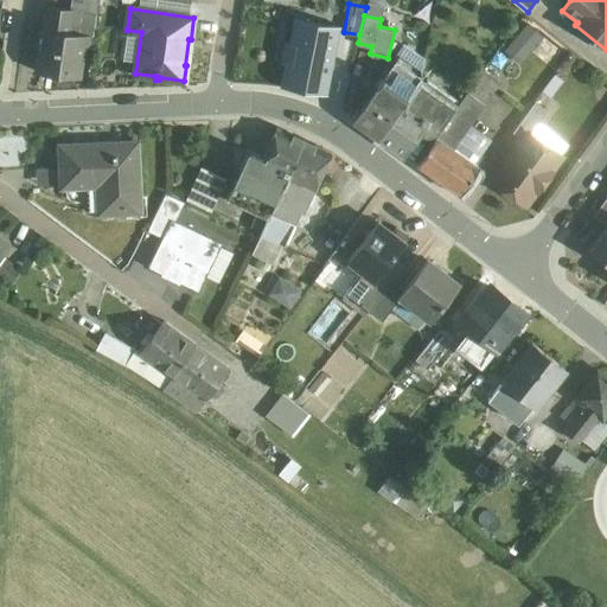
[(339,26),(294,18),(281,84),(326,93),(339,26)]
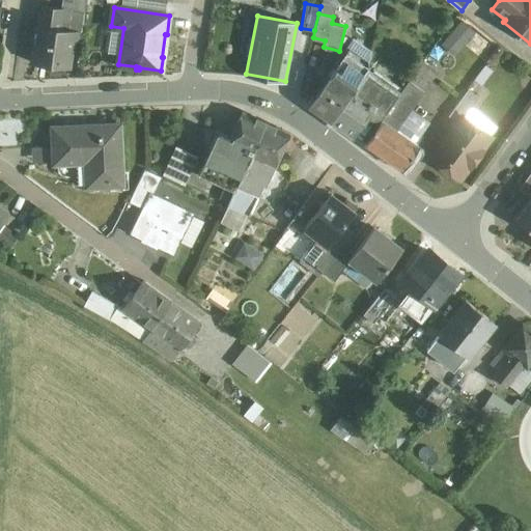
[(456,53),(475,29),(460,18),(442,42),(456,53)]
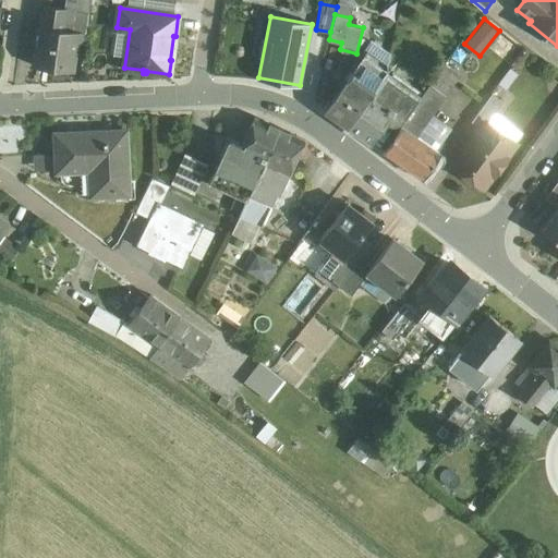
[(76,33),(39,27),(34,65),(72,71),(76,33)]
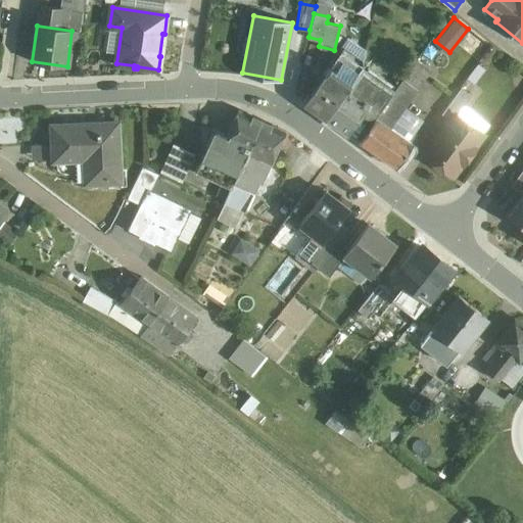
[(362,65),(341,51),(330,66),(343,76),(337,84),(345,90),(358,72),(362,65)]
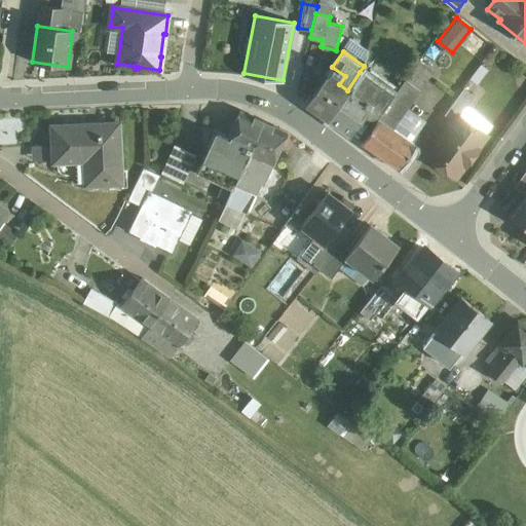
[(392,96),(360,72),(347,90),(328,117),(328,118),(349,133),(363,114),(374,122),(392,96)]
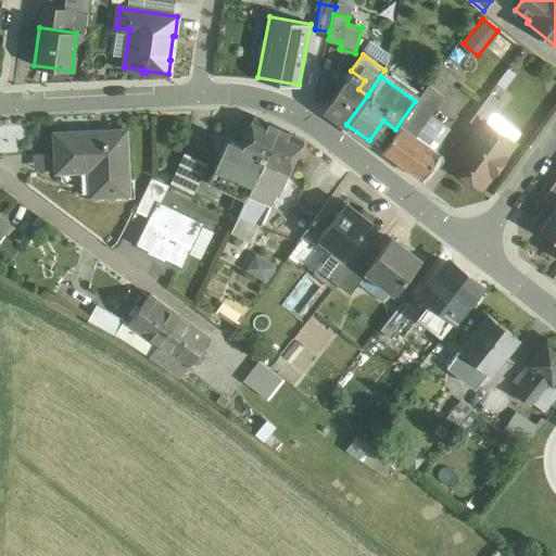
[(344,79),(325,109),(346,124),(367,96),(358,89),(344,79)]
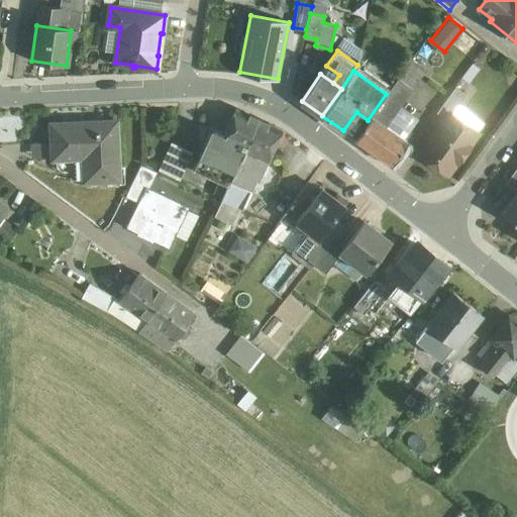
[(368,120),(354,138),(391,165),(407,141),(385,126),(412,88),(398,77),(386,94),(368,120)]
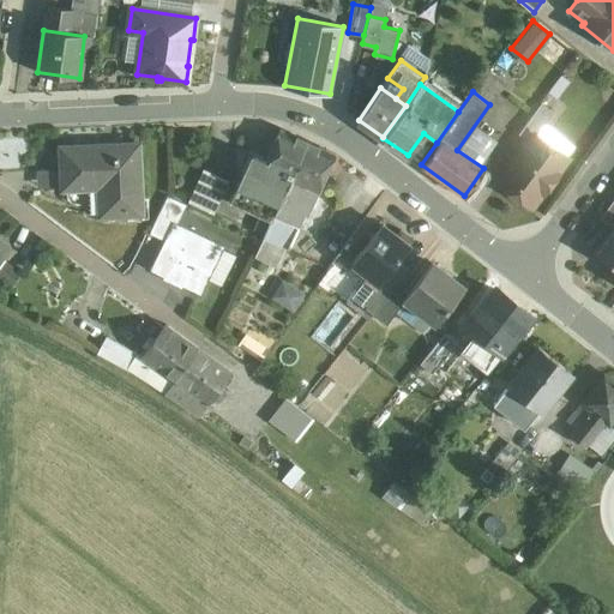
[(541,102),(518,133),(530,142),(535,133),(536,134),(553,112),(541,102)]
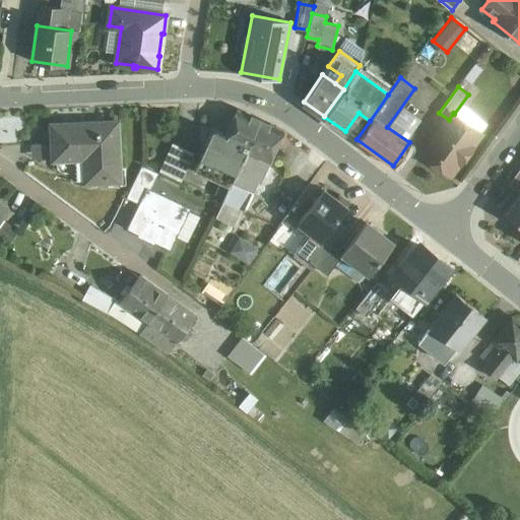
[(237,108),(222,137),(212,133),(214,130),(212,129),(194,170),(214,179),(216,174),(231,181),(229,186),(237,171),(260,119),(237,108)]
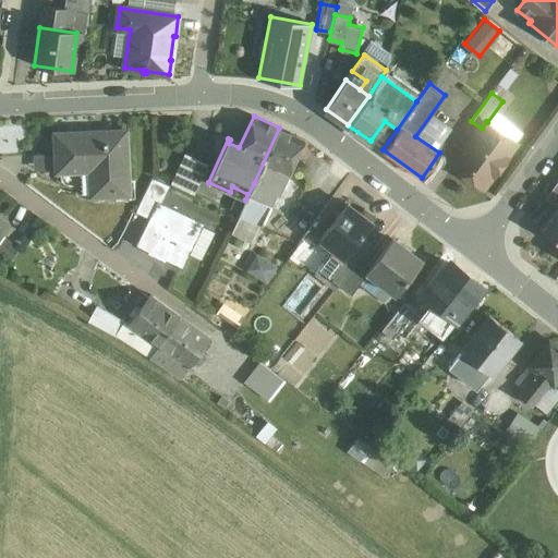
[(482,129),(455,165),(483,185),(493,172),(494,172),(506,156),(505,155),(511,146),(497,136),(500,132),(487,122),(486,121),(482,129)]
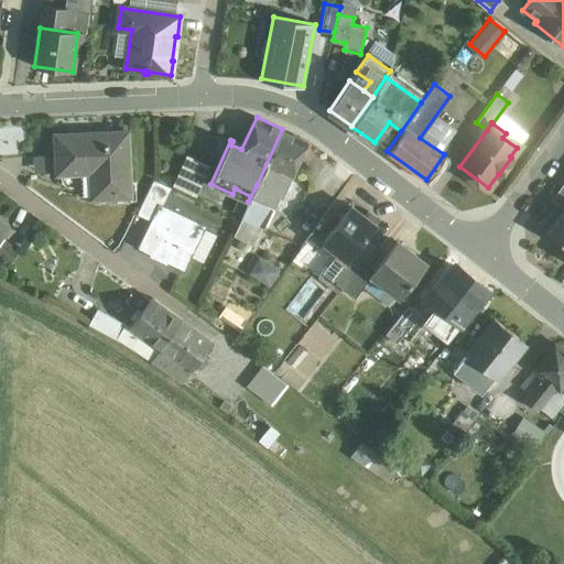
[(282,129),(257,185),(280,194),(282,195),(307,140),(282,129)]
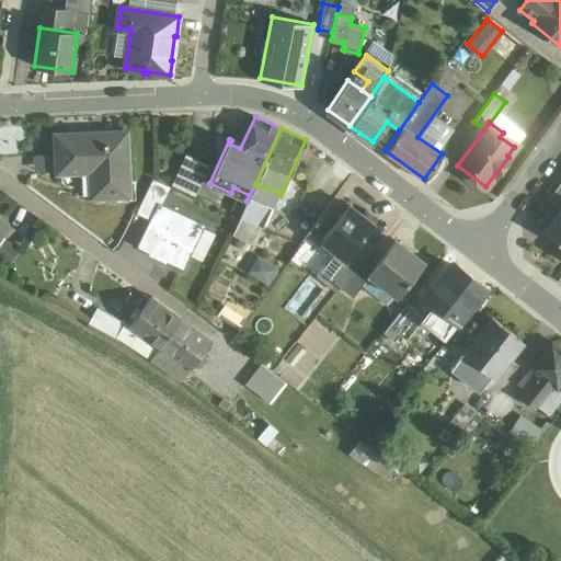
[(127,132),(56,135),(57,173),(96,171),(99,197),(130,196),(127,132)]
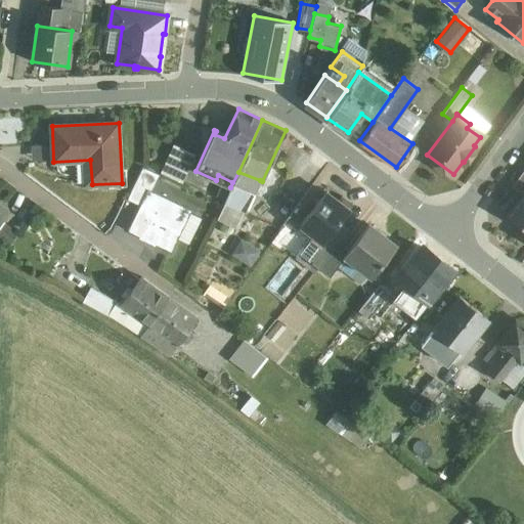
[(174,142),(162,171),(184,180),(195,151),(174,142)]
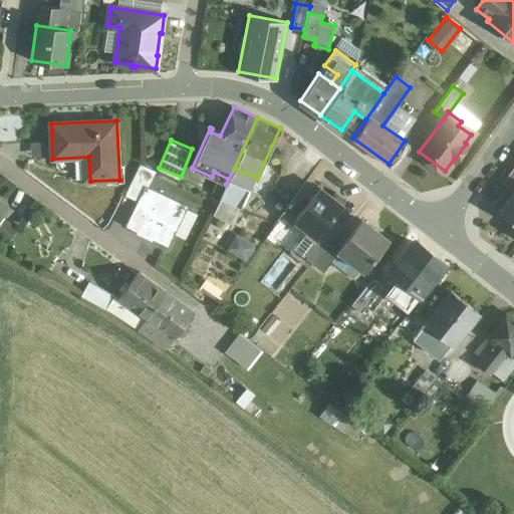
[(48,157),(48,143),(30,144),(31,158),(48,157)]
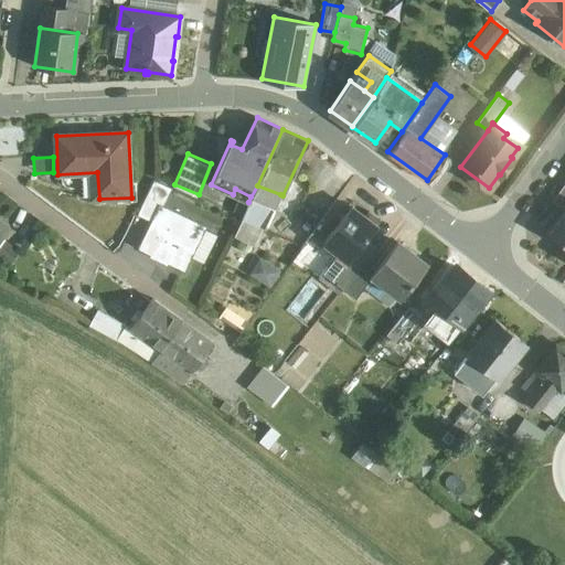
[(564,181),(552,200),(564,209),(564,208),(564,181)]
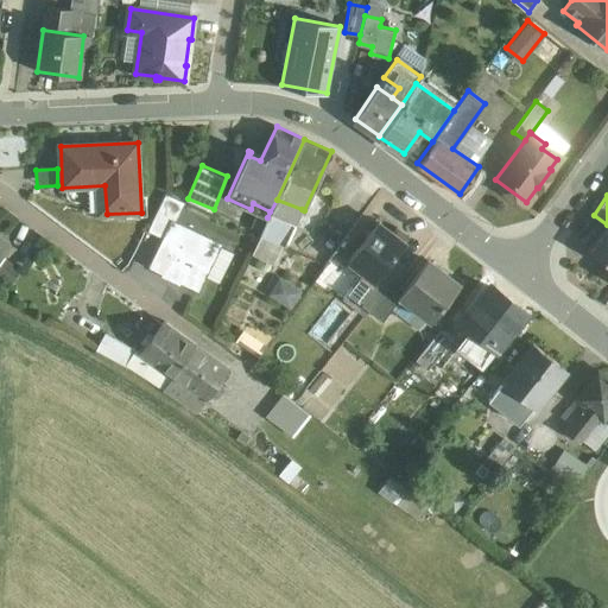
[(302,209),(277,200),(267,217),(260,235),(285,246),(285,245),(302,209)]
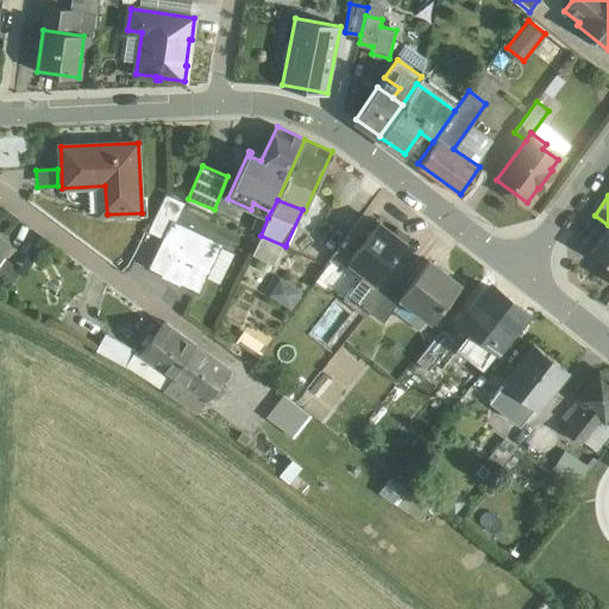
[(223,244),(171,219),(148,268),(162,275),(161,277),(181,287),(181,284),(199,293),(223,244)]
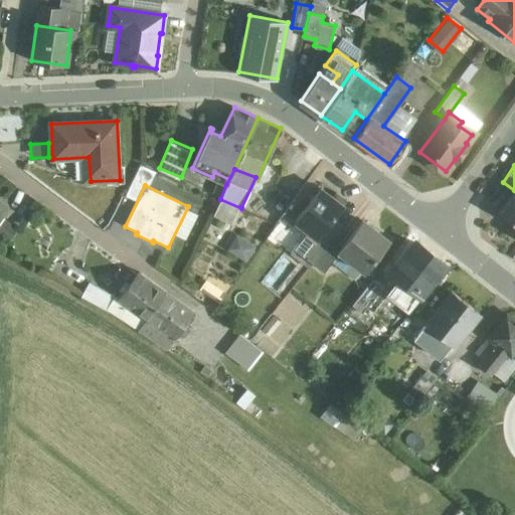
[(320,186),(294,219),(309,230),(291,253),(302,263),(306,258),(302,254),(316,236),(318,237),(333,217),(343,204),(332,195),(331,197),(321,189),(322,187),(320,186)]
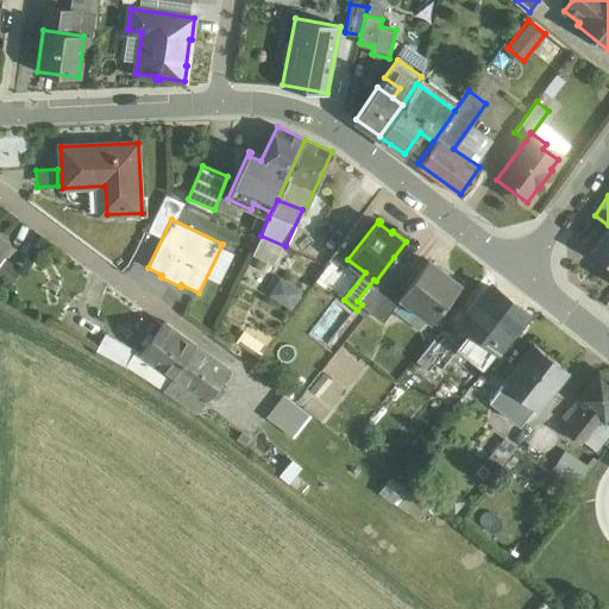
[(608,224),(608,225),(590,250),(608,263),(608,224)]
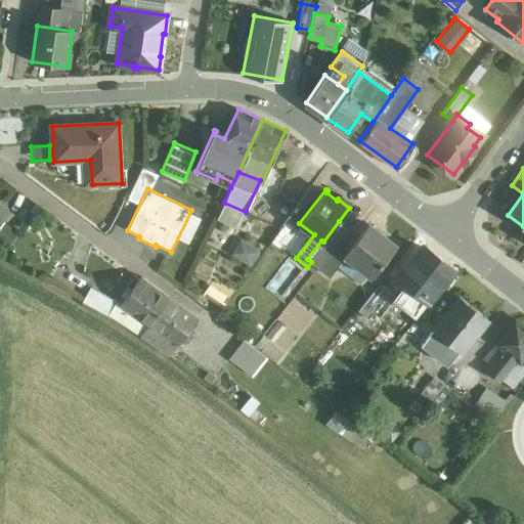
[(224,203),(186,282),(223,308),(280,226),(246,211),(246,212),(224,203)]
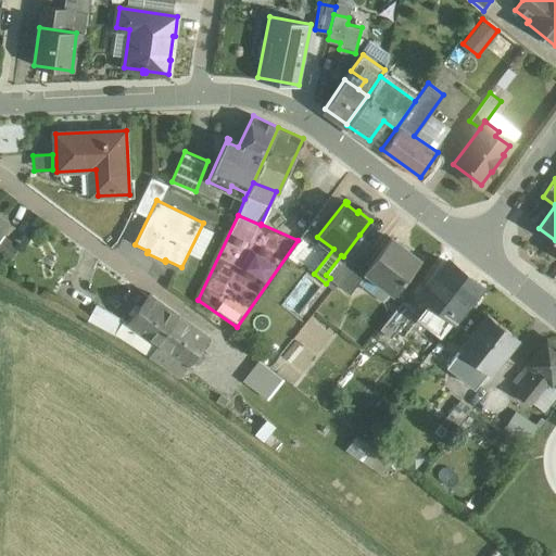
[(0,255),(10,263),(20,249),(5,238),(14,228),(0,217),(0,255)]
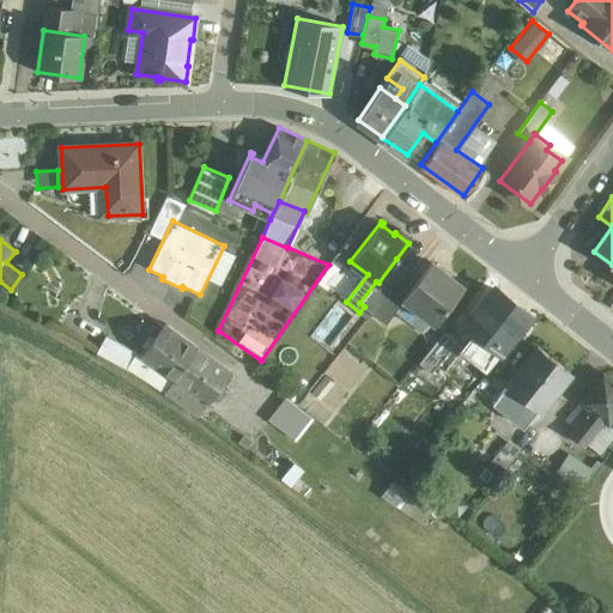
[(376,281),(359,303),(364,307),(372,313),(392,289),(408,267),(396,259),(378,283),(376,281)]
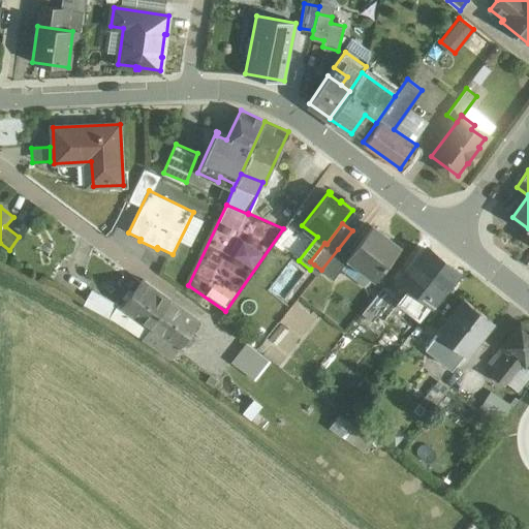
[(347,256),(346,257),(347,258),(372,278),(398,245),(372,224),(347,256)]
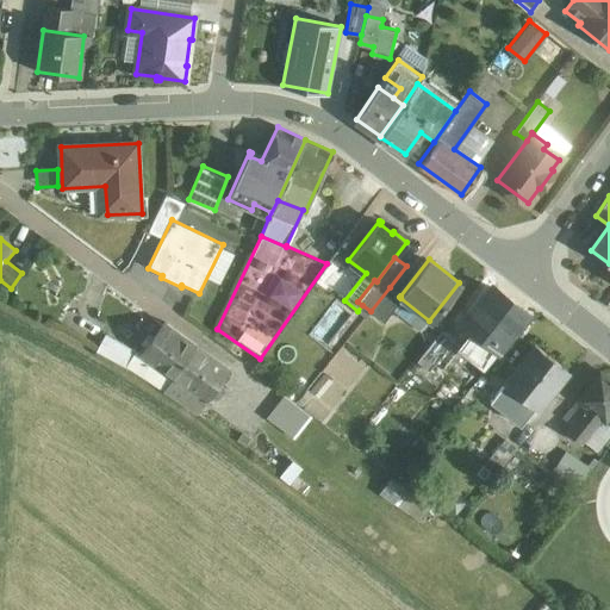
[(390,287),(371,311),(383,321),(400,298),(399,297),(400,296),(390,287)]
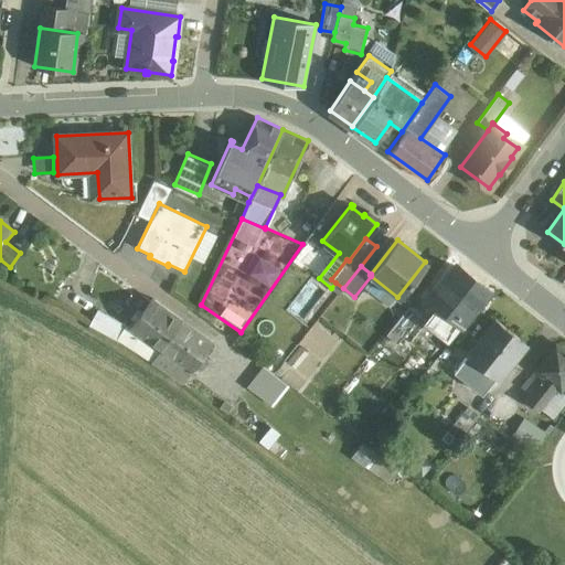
[(458,266),(436,294),(444,300),(460,313),(464,316),(486,288),(458,266)]
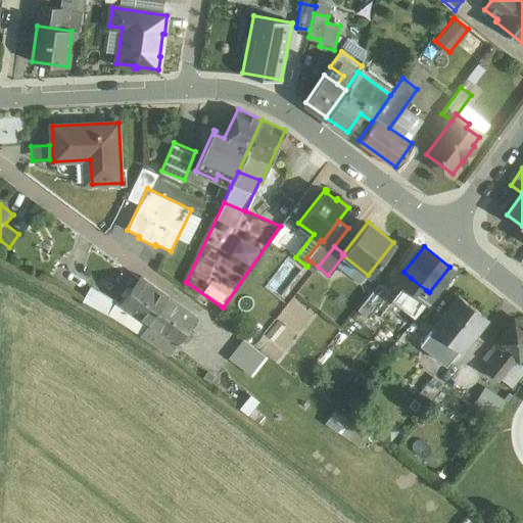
[(170,297),(142,277),(122,303),(149,325),(170,297)]
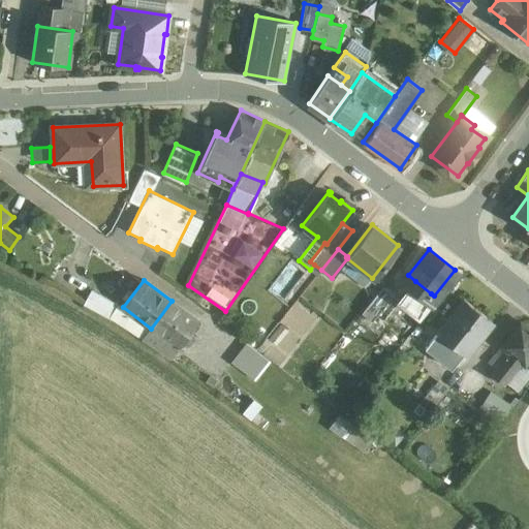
[(415,281),(400,301),(416,313),(431,293),(415,281)]
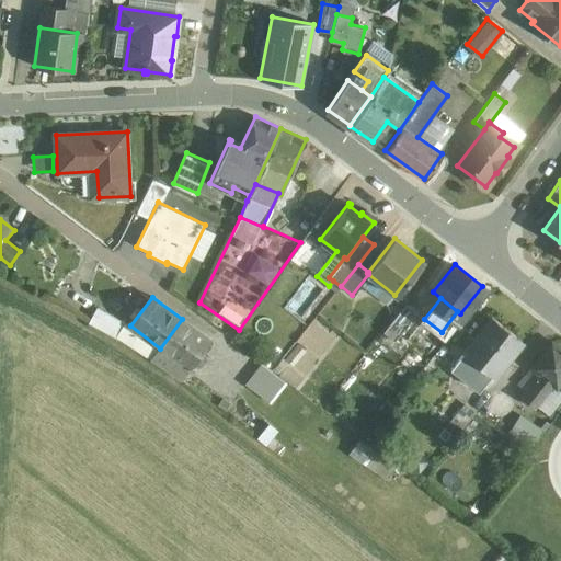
[(407,304),(384,332),(395,341),(418,312),(407,304)]
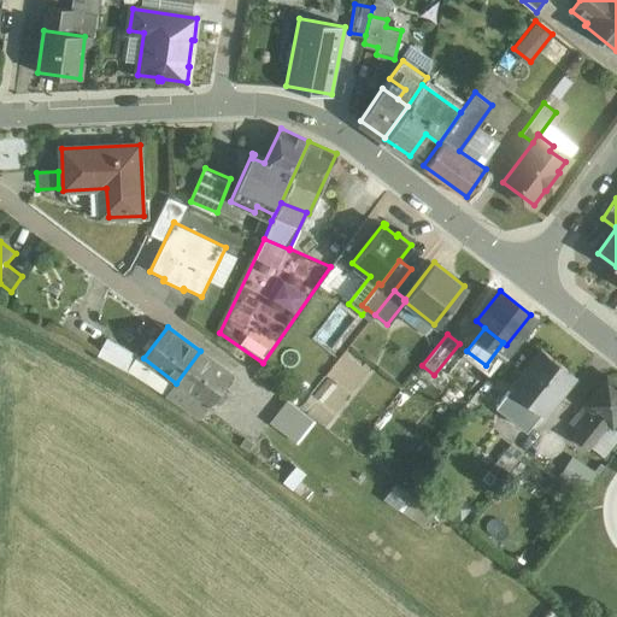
[(137,353),(107,338),(98,354),(128,371),(137,353)]
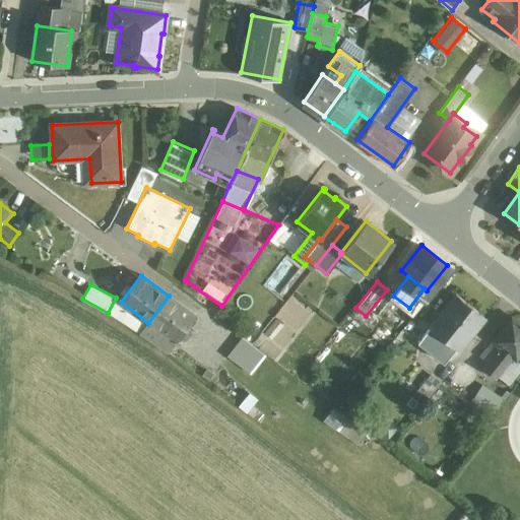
[(483,315),(455,293),(432,323),(433,324),(418,341),(428,349),(431,346),(447,359),(456,346),(457,347),(483,315)]
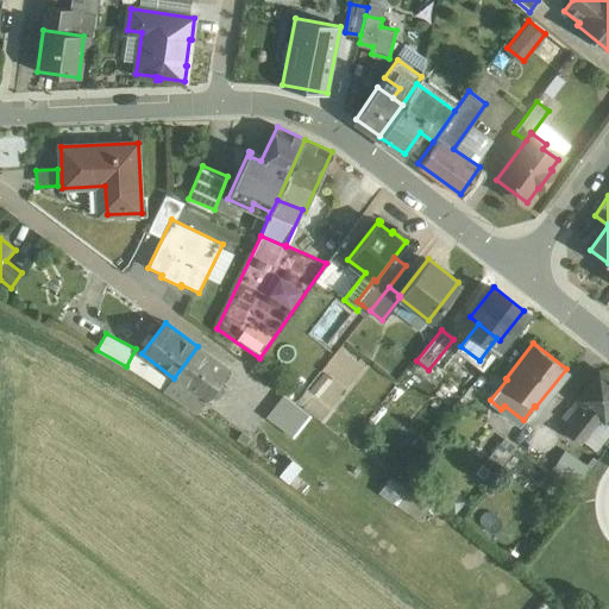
[(230,370),(198,346),(174,378),(207,402),(230,370)]
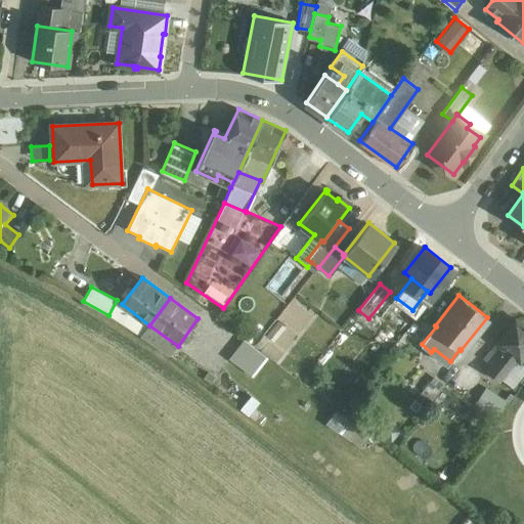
[(142,336),(149,325),(122,304),(115,314),(142,336)]
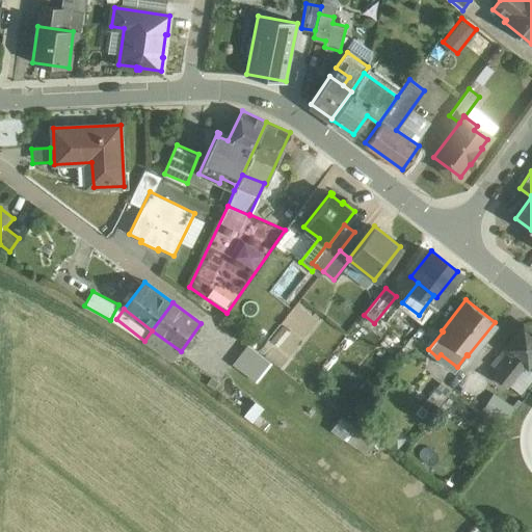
[(513,336),(531,350),(531,329),(523,323),(513,336)]
